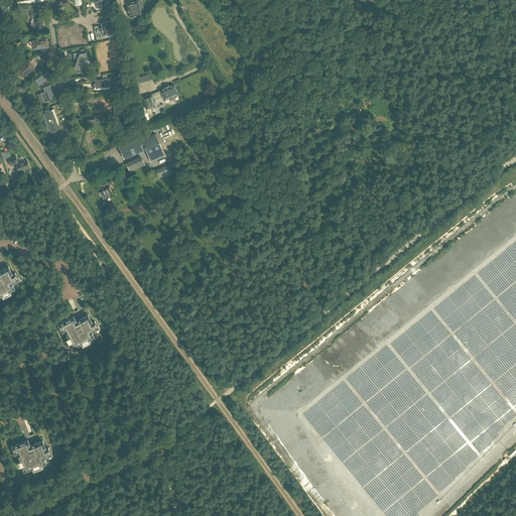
[(93,0),(94,3),(99,2),(100,9),(104,9),(104,10),(110,9),(109,0),(93,0)]
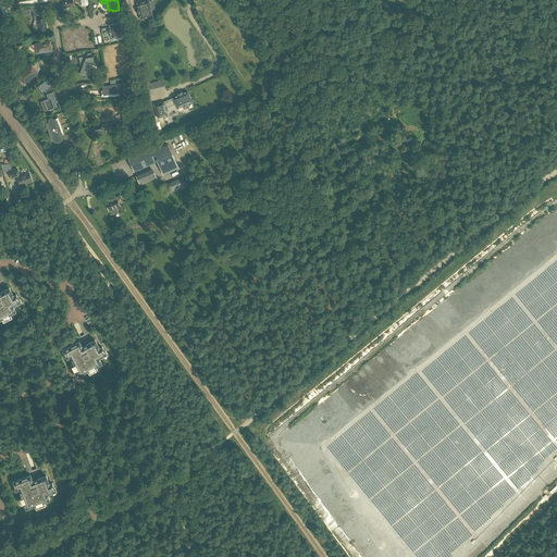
[(137,3),(138,9),(137,9),(138,14),(139,14),(140,20),(152,16),(151,11),(152,11),(151,5),(150,5),(149,0),(137,3)]
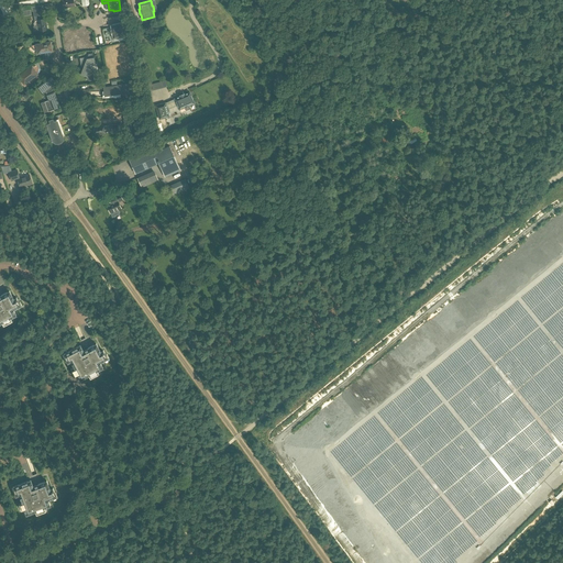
[(33,26),(34,32),(39,31),(47,30),(45,19),(43,19),(42,10),(33,11),(35,21),(33,23),(34,26),(33,26)]
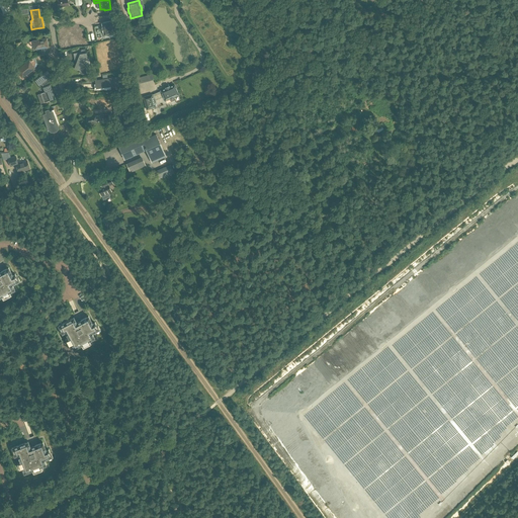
[(103,32),(104,35),(115,33),(112,21),(101,24),(102,27),(102,28),(102,32),(103,32)]
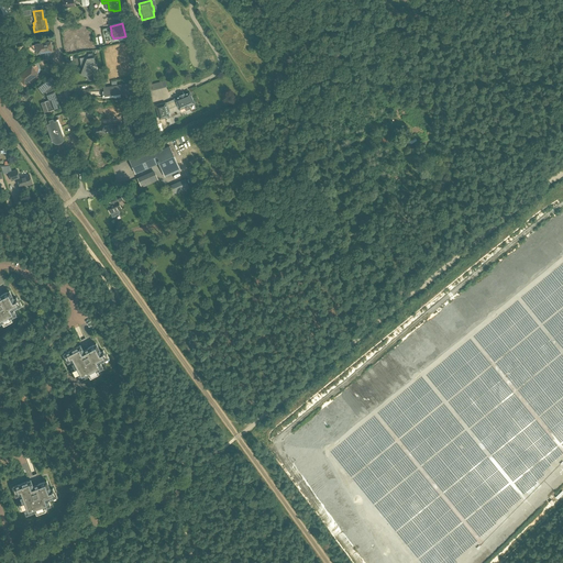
[(85,47),(92,46),(91,37),(84,40),(83,32),(64,34),(65,40),(64,41),(64,43),(65,44),(66,44),(79,42),(79,43),(84,42),(85,47)]
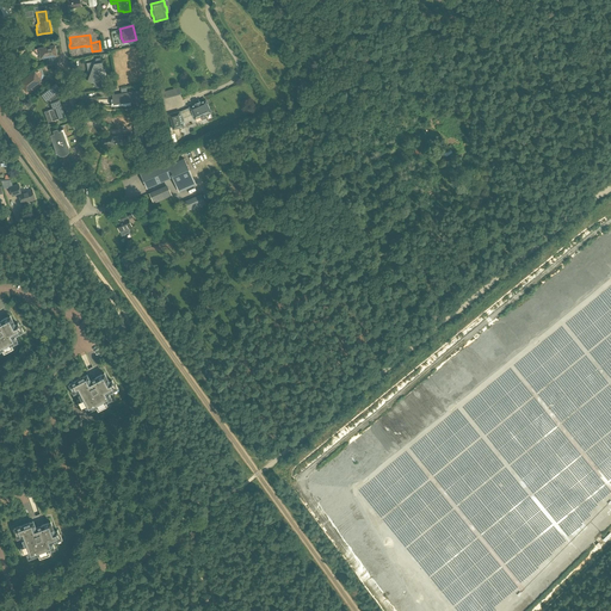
[(57,63),(56,55),(57,54),(56,51),(55,50),(55,45),(32,49),(34,51),(36,54),(39,55),(45,55),(47,65),(57,63)]
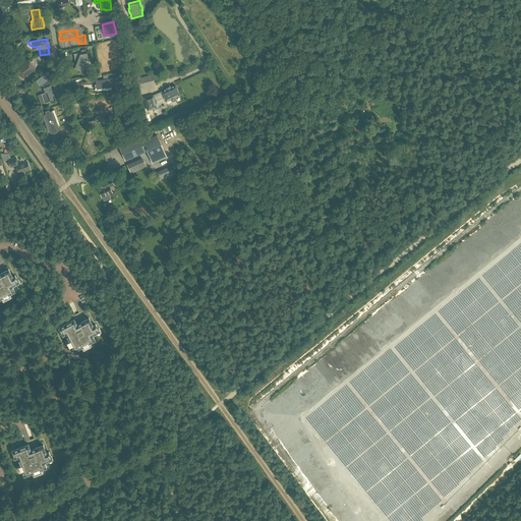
[(105,61),(111,60),(110,58),(115,57),(114,50),(118,49),(117,45),(116,42),(111,43),(112,46),(108,46),(107,46),(108,48),(101,50),(102,55),(103,55),(105,61)]
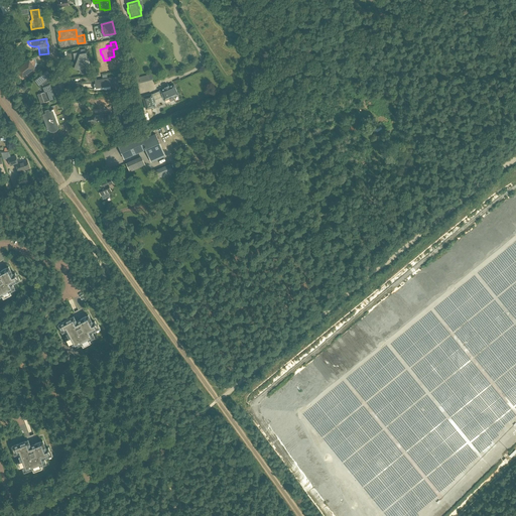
[(82,53),(82,51),(73,53),(75,60),(77,60),(74,69),(81,71),(85,60),(87,59),(86,52),(82,53)]
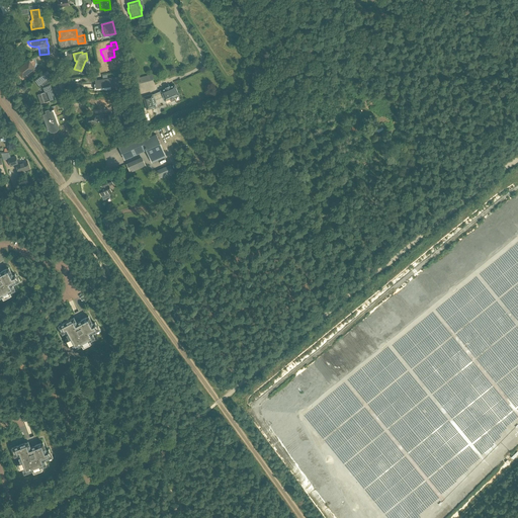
[(36,60),(34,58),(17,70),(19,73),(17,74),(19,76),(20,75),(22,77),(36,67),(37,64),(36,60)]
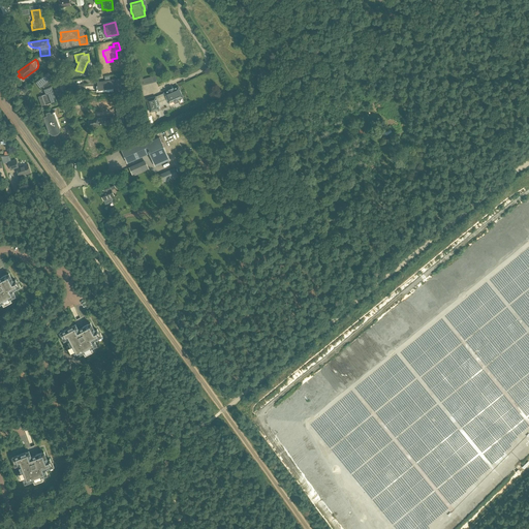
[(35,82),(40,89),(42,87),(48,83),(53,80),(49,72),(35,82)]
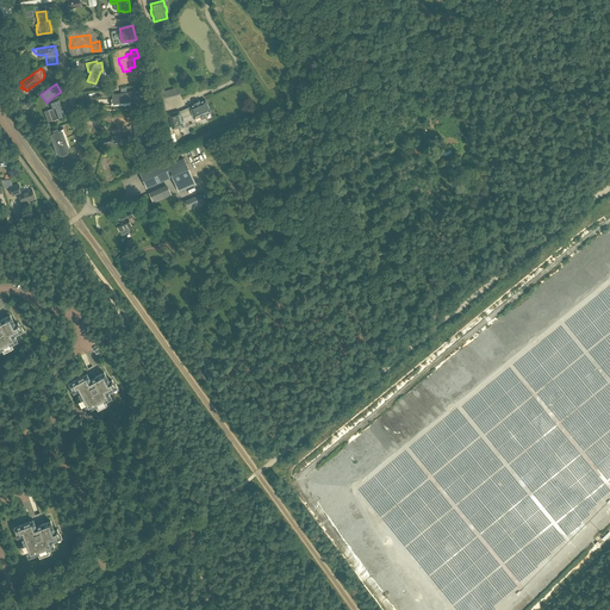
[(111,99),(112,106),(131,105),(130,100),(141,100),(141,99),(139,91),(120,94),(120,98),(113,98),(113,99),(111,99)]
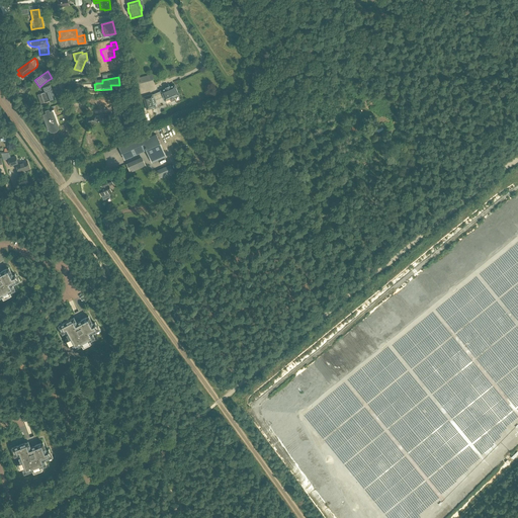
[(49,85),(47,81),(41,85),(45,93),(40,94),(45,103),(56,99),(50,85),(49,85)]
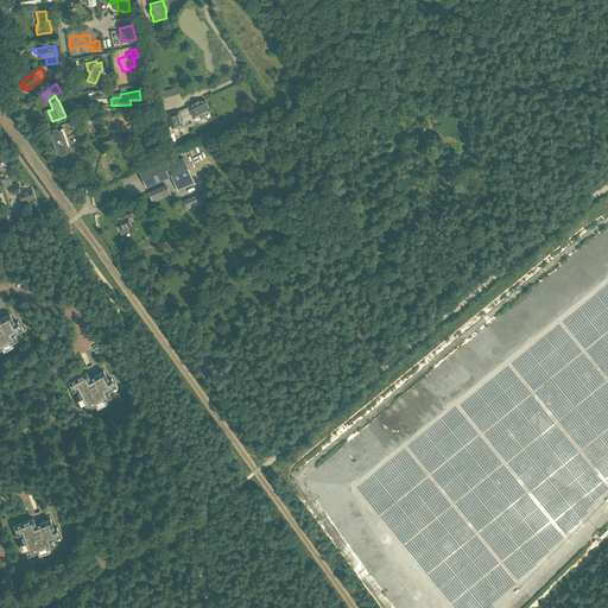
[(188,106),(194,119),(200,116),(201,119),(206,118),(204,114),(210,112),(204,100),(188,106)]
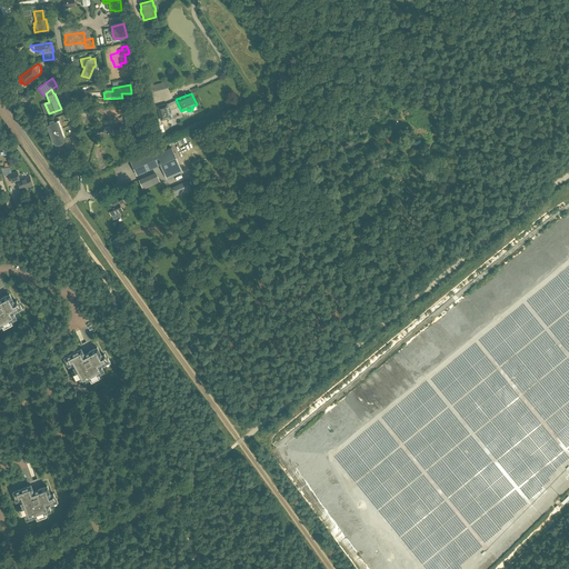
[(128,116),(127,105),(99,108),(101,119),(128,116)]
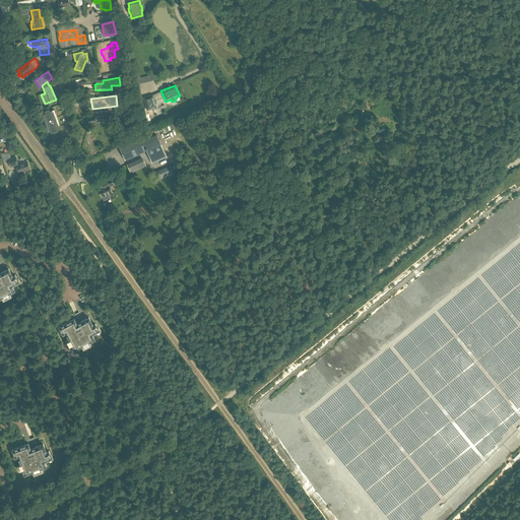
[(143,99),(146,111),(155,109),(152,95),(143,99)]
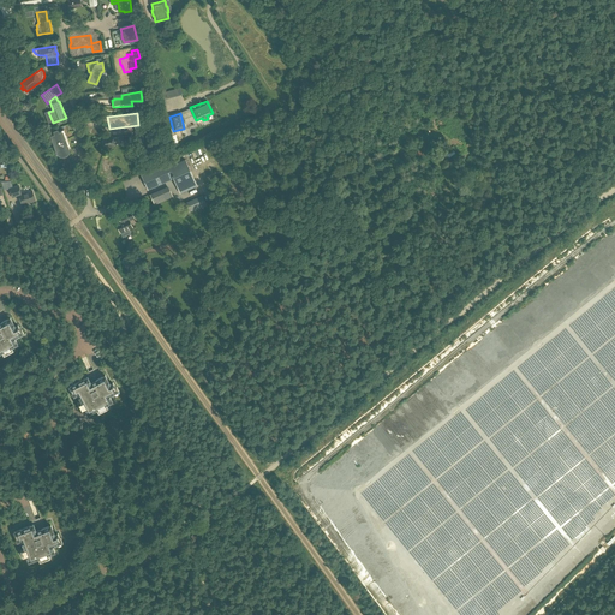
[(49,136),(57,154),(59,153),(60,155),(63,156),(66,156),(69,155),(71,154),(72,150),(64,130),(59,132),(58,130),(54,131),(55,133),(49,136)]
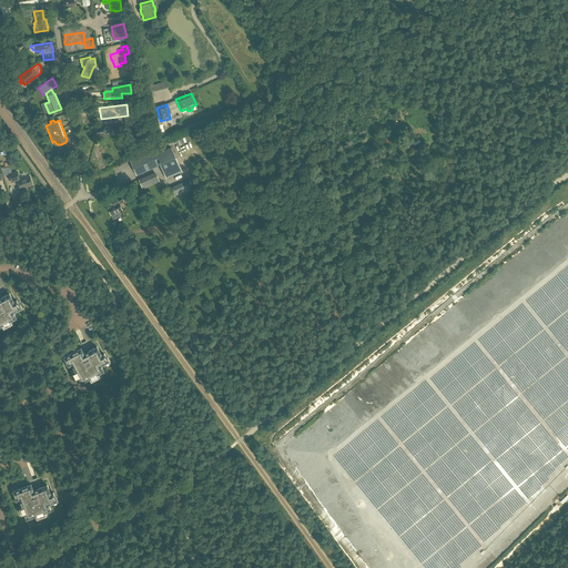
[(154,151),(161,164),(166,179),(182,172),(171,148),(163,151),(162,148),(154,151)]
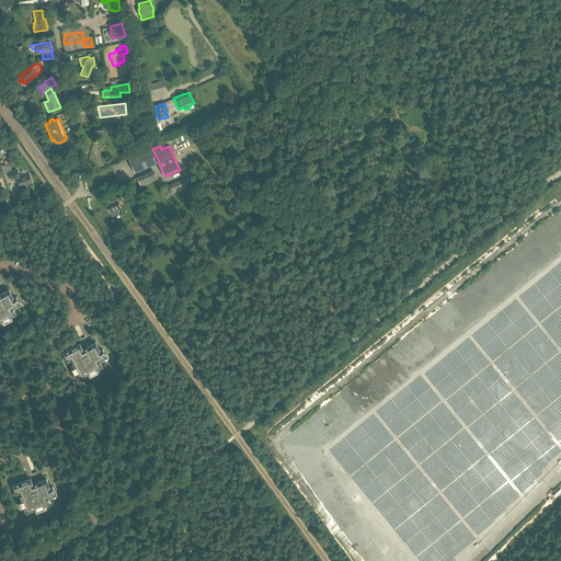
[(136,173),(159,162),(152,149),(129,159),(136,173)]
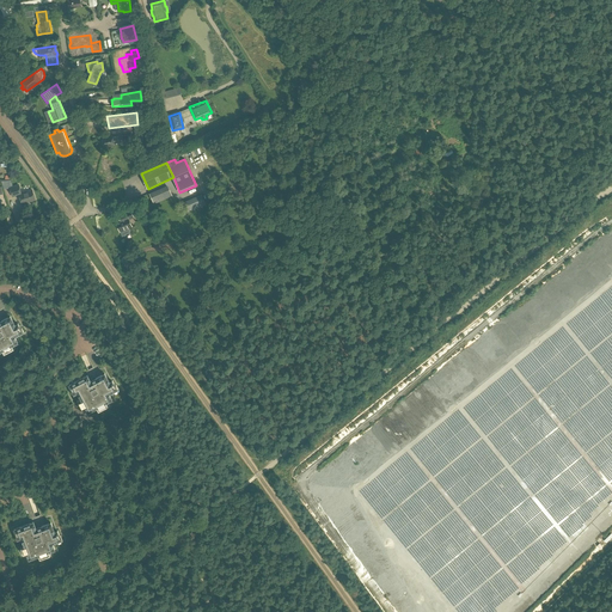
[(10,188),(12,197),(19,195),(22,204),(35,200),(32,190),(22,194),(18,185),(10,188)]
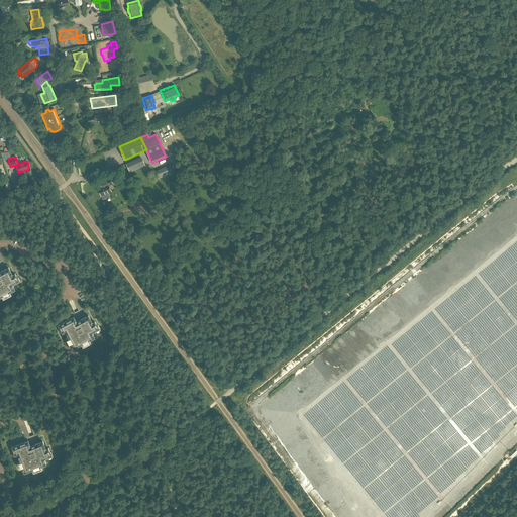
[(98,188),(101,196),(111,191),(108,186),(112,184),(110,178),(99,182),(101,187),(98,188)]
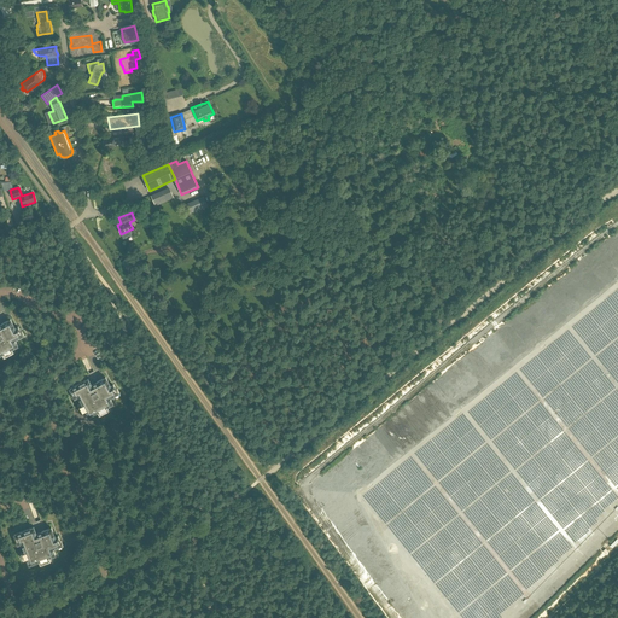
[(143,221),(146,227),(155,223),(151,217),(143,221)]
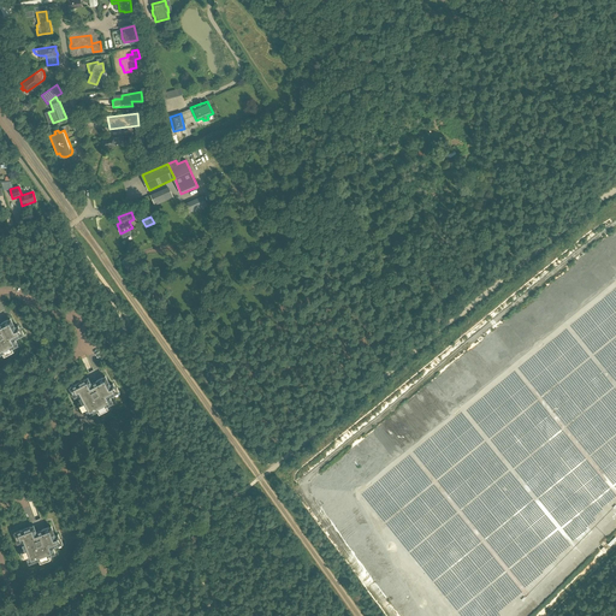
[(110,242),(113,248),(120,244),(117,238),(110,242)]
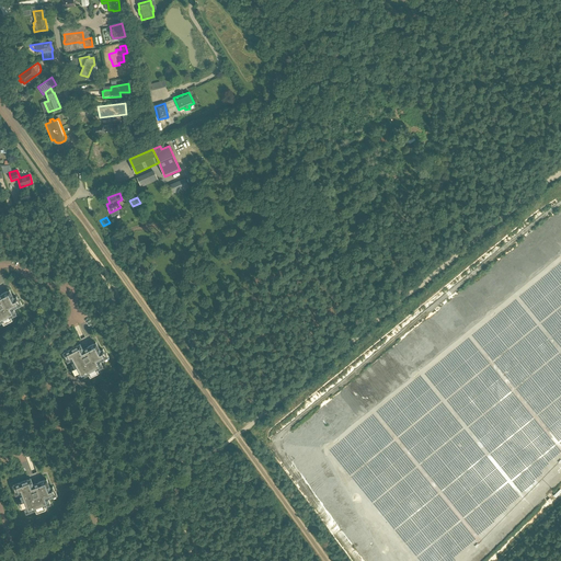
[(0,322),(2,322),(3,324),(10,321),(8,319),(16,315),(13,309),(19,306),(16,304),(19,302),(16,297),(14,298),(10,290),(0,295),(0,322)]
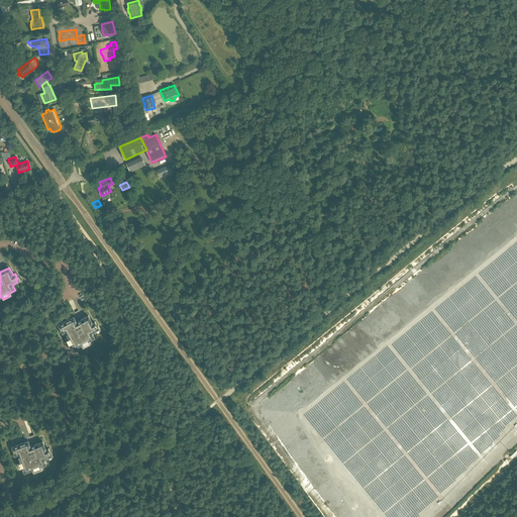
[(59,325),(61,330),(64,329),(68,337),(66,338),(70,347),(73,346),(74,349),(82,345),(83,347),(89,344),(87,342),(95,338),(92,333),(96,330),(95,328),(97,326),(95,322),(92,323),(88,316),(77,322),(74,317),(59,325)]
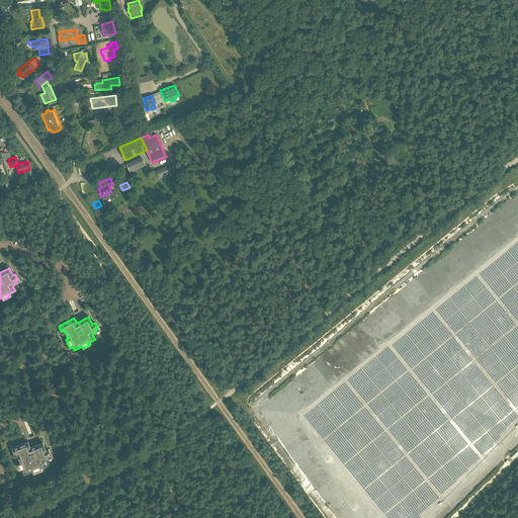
[(12,448),(14,454),(16,453),(20,463),(17,464),(19,469),(22,468),(24,473),(32,470),(33,473),(39,471),(38,468),(47,465),(45,460),(50,458),(49,455),(51,454),(49,449),(47,450),(44,442),(30,447),(28,442),(12,448)]
